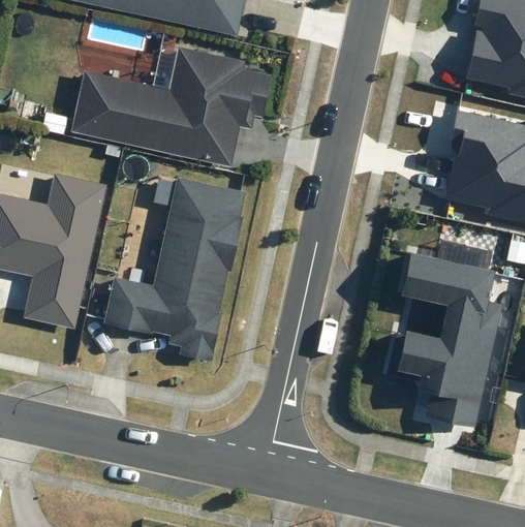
[(68,0),(238,35),(245,0),(68,0)]
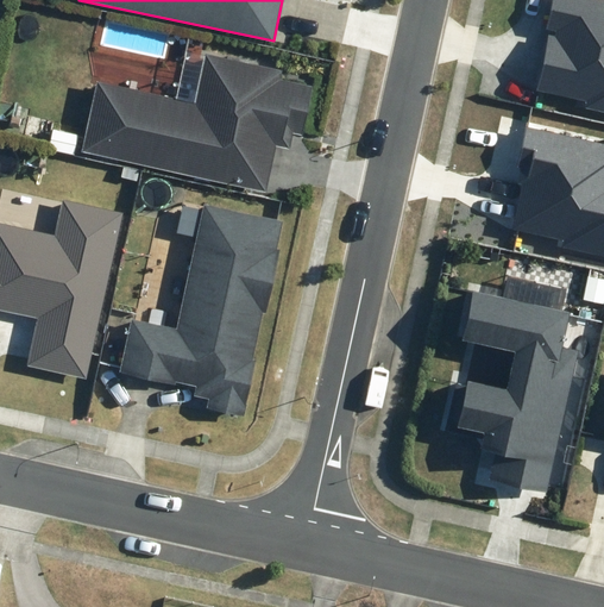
[(589,106),(603,108),(603,0),(558,0),(552,26),(561,29),(560,33),(553,32),(541,88),(591,99),(589,106)]
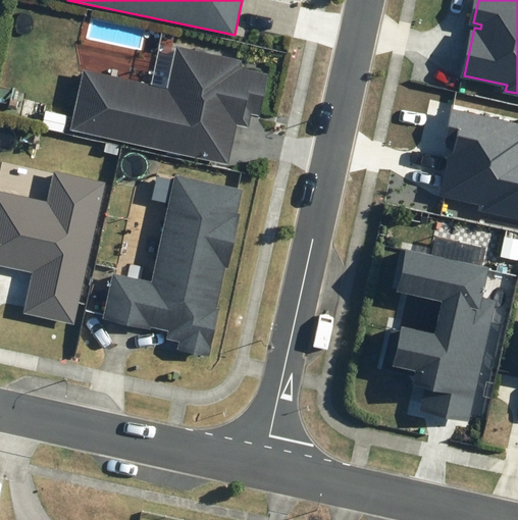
[(68,131),(228,164),(237,124),(247,126),(250,113),(259,115),(268,73),(240,67),(242,60),(175,46),(166,88),(82,70),(68,131)]
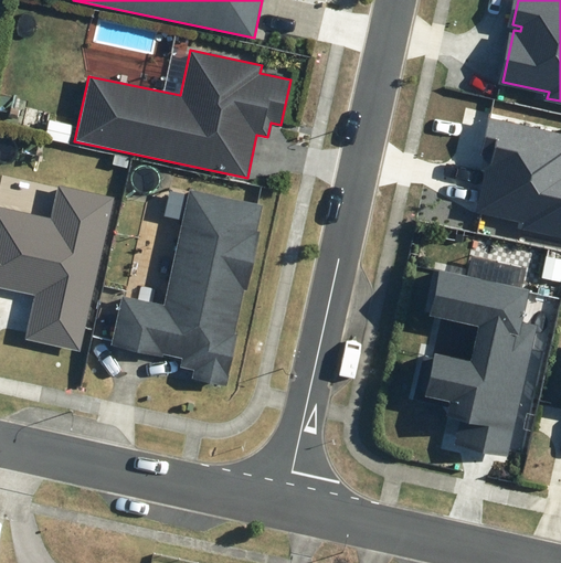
[(529,224),(560,231),(560,128),(493,113),(483,153),(488,155),(485,168),(491,169),(483,209),(530,220),(529,224)]
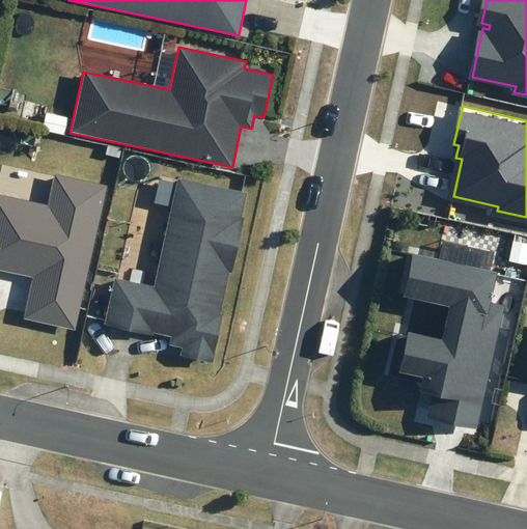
[(76,330),(107,185),(54,173),(48,204),(0,194),(0,270),(32,277),(24,318),(76,330)]
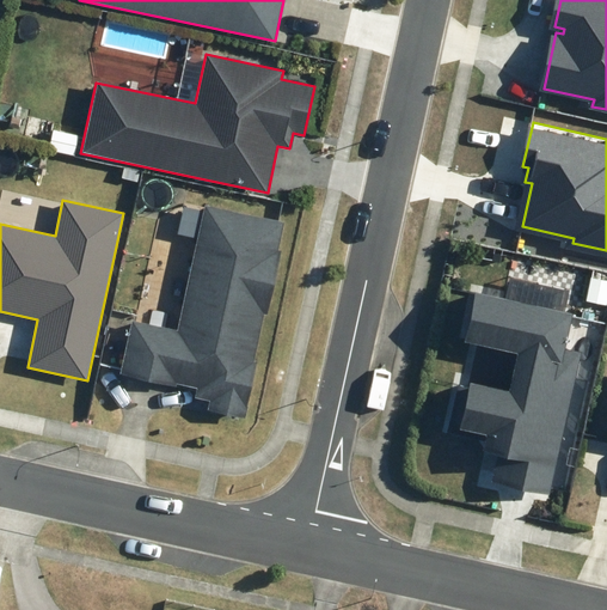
[(283,223),(203,205),(176,330),(130,321),(118,374),(175,386),(176,384),(195,389),(194,397),(208,401),(206,410),(240,418),(263,313),(267,313),(281,249),(277,249),(283,223)]
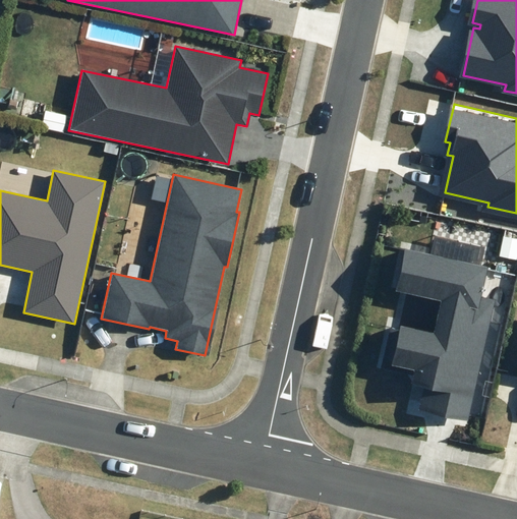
[(472,417),(499,297),(485,295),(493,265),(408,246),(399,289),(411,292),(395,362),(420,367),(417,383),(428,386),(423,406),(472,417)]
